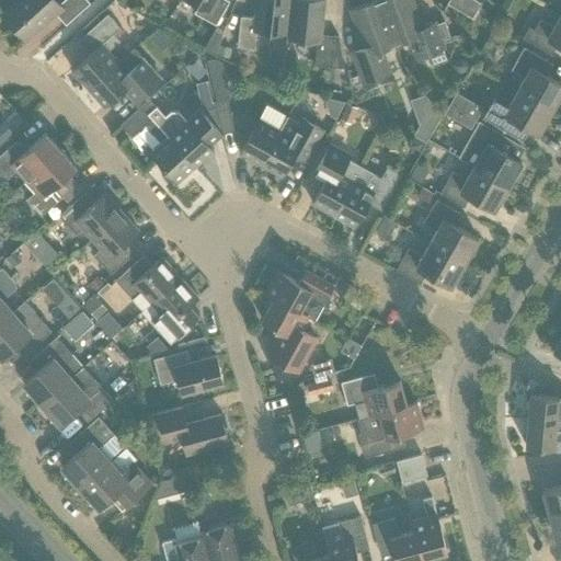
[(66,24),(90,2),(88,0),(63,0),(59,3),(56,0),(16,0),(3,13),(26,39),(56,13),(66,24)]
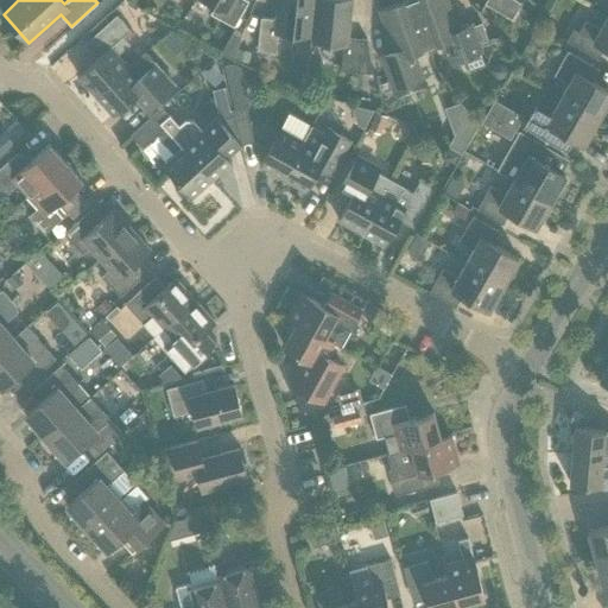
[(234,26),(248,0),(247,0),(207,0),(215,5),(210,13),(234,26)]
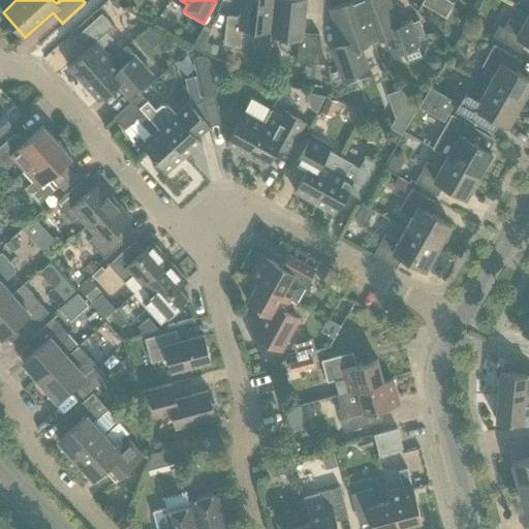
[(242,28),(271,31),(274,0),(241,0),(240,17),(226,14),(223,43),(240,45),(242,28)]
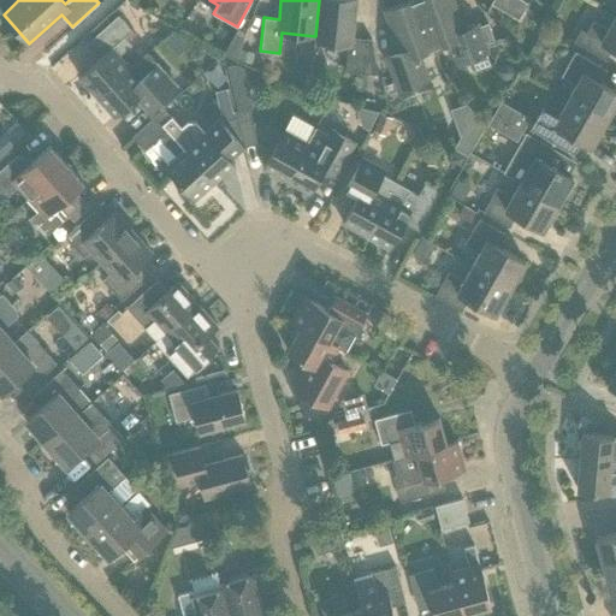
[(319,0),(315,36),(317,36),(315,41),(348,45),(345,71),(377,73),(372,40),(353,37),(356,0),(319,0)]
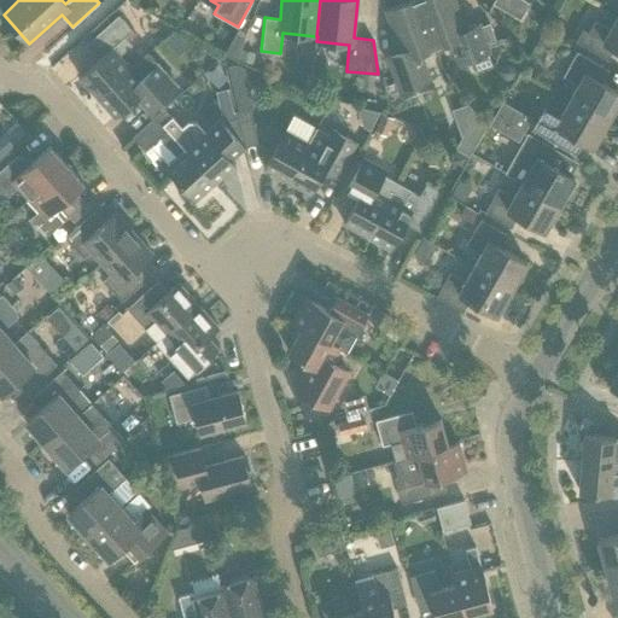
[(436,47),(418,0),(412,0),(388,10),(403,51),(389,56),(402,89),(427,80),(418,53),(436,47)]
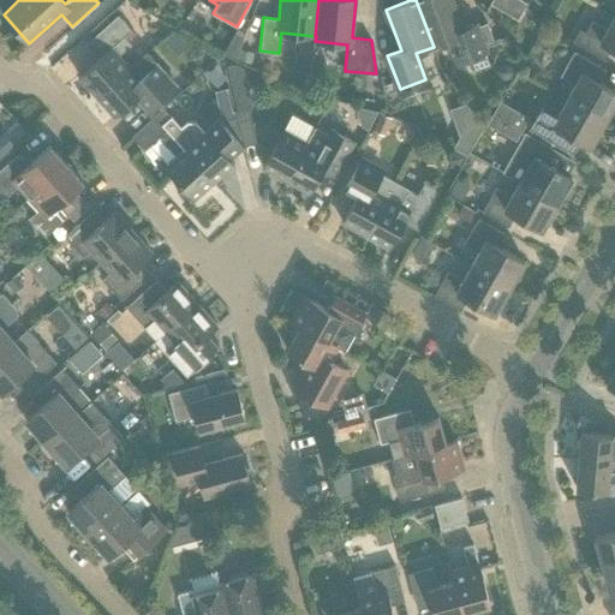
[(416,0),(434,47),(451,41),(459,63),(471,58),(476,70),(489,64),(475,23),(461,29),(451,0),(416,0)]
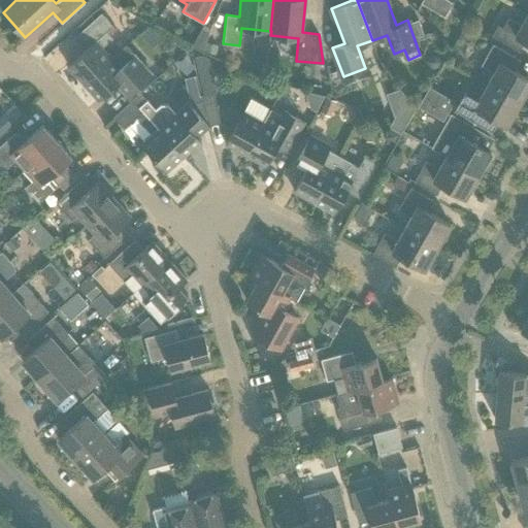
[(423,0),(422,2),(444,17),(453,2),(449,0),(423,0)]
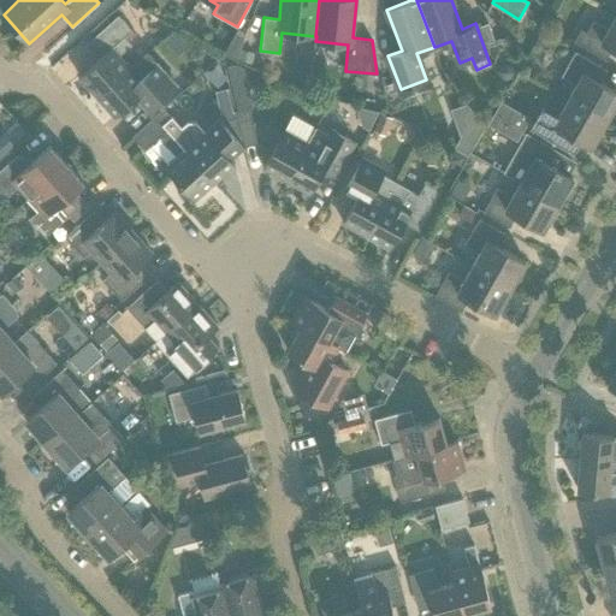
[(96,96),(129,67),(119,55),(131,43),(124,36),(131,30),(118,15),(88,42),(101,58),(80,77),(96,96)]
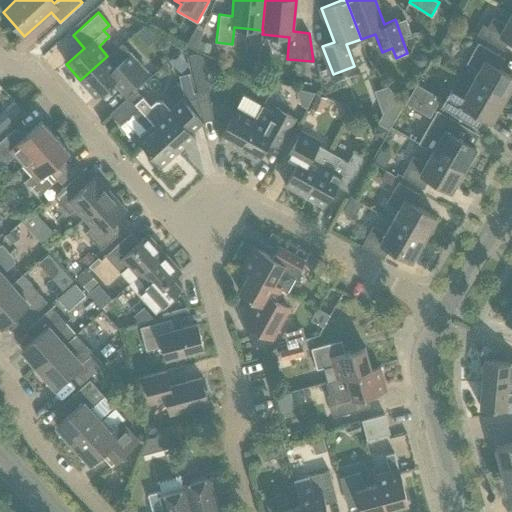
[(511,40),(511,12),(505,24),(493,17),(487,26),(483,24),(477,34),(503,49),(509,39),(511,40)]
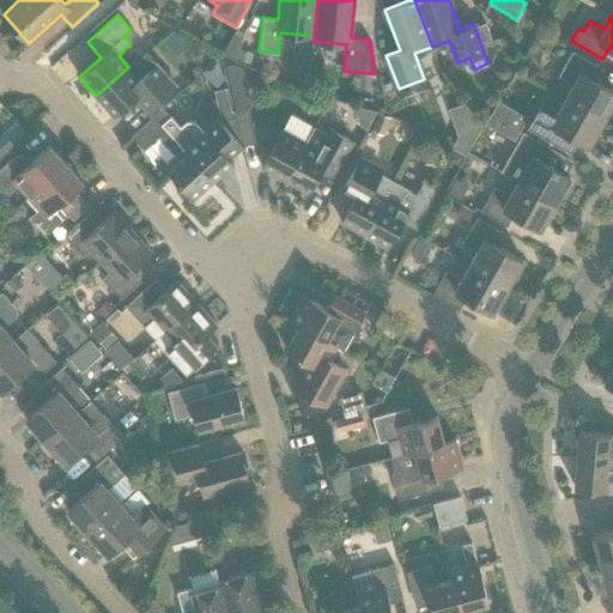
[(146,52),(128,67),(96,96),(114,116),(141,91),(151,102),(174,82),(146,52)]
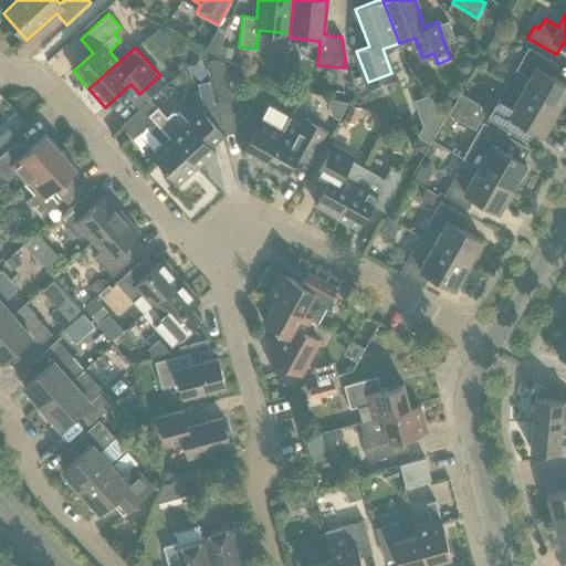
[(530,77),(522,90),(556,109),(565,93),(565,83),(546,72),(552,61),(528,48),(515,69),(530,77)]
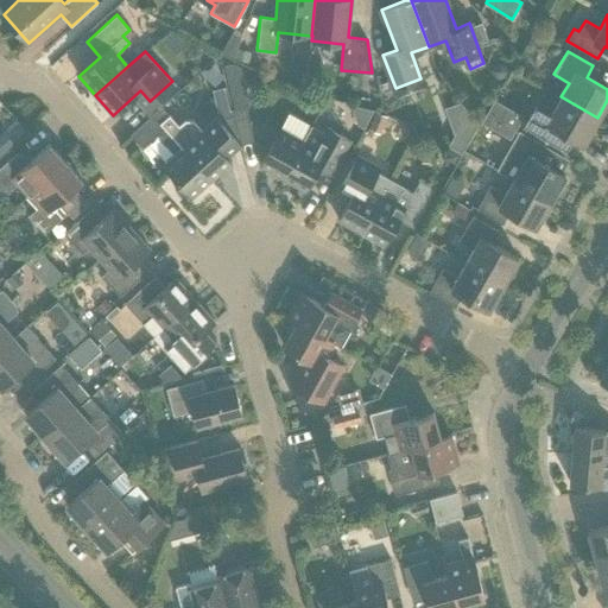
[(223,63),(235,109),(246,106),(236,64),(232,62),(223,63)]
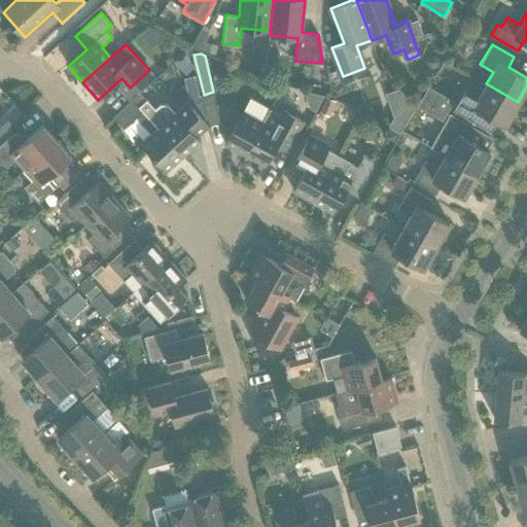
[(427,65),(431,66),(436,65),(438,61),(436,57),(432,55),(428,57),(426,61),(427,65)]
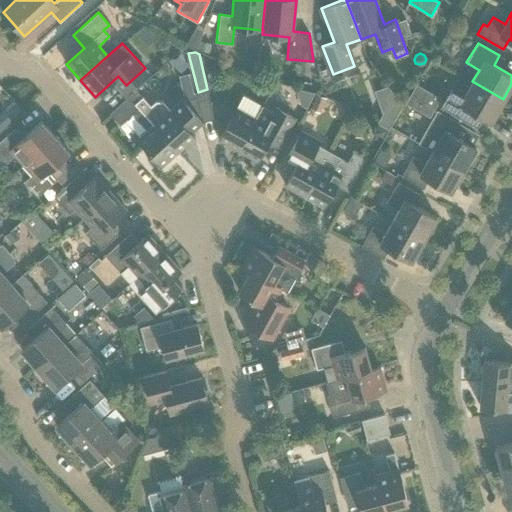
[(491,121),(503,99),(472,81),(465,95),(452,88),(447,96),(442,106),(463,118),(469,108),(491,121)]
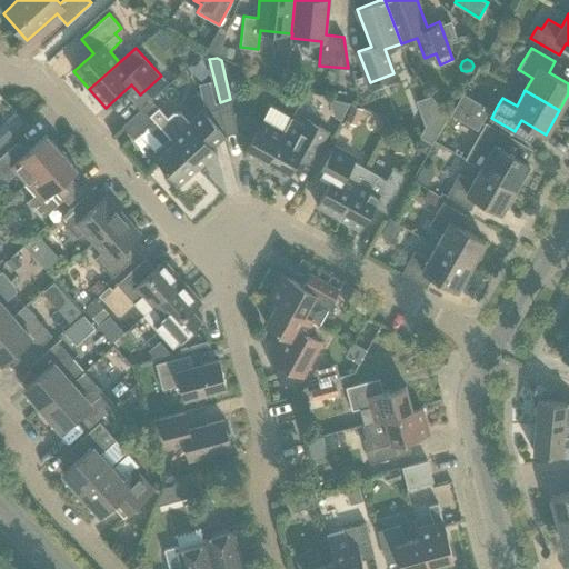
[(468,97),(455,118),(479,133),(492,111),(468,97)]
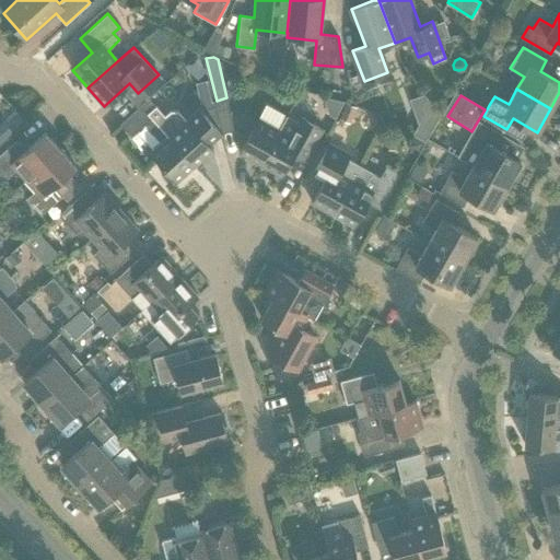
[(168,136),(195,165),(213,149),(210,147),(223,135),(222,132),(213,101),(212,96),(198,100),(199,107),(186,119),(178,111),(171,111),(165,115),(149,97),(141,105),(151,117),(144,124),(161,142),(168,136)]
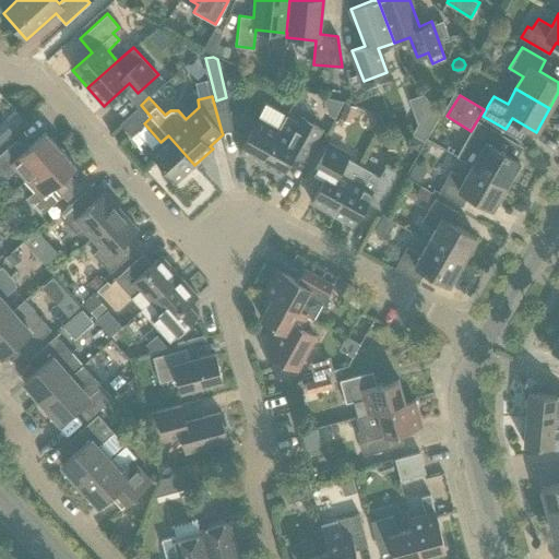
[(222,132),(235,130),(226,97),(213,100),(222,132)]
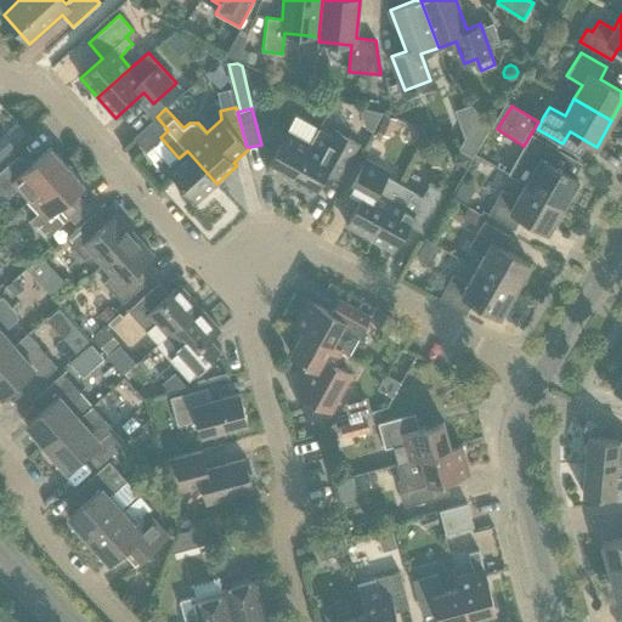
[(266,169),(289,182),(320,128),(295,114),(266,169)]
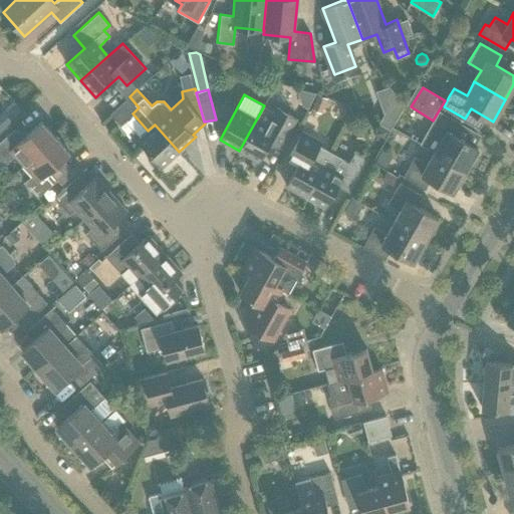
[(139,107),(130,96),(110,113),(120,124),(133,113),(139,107)]
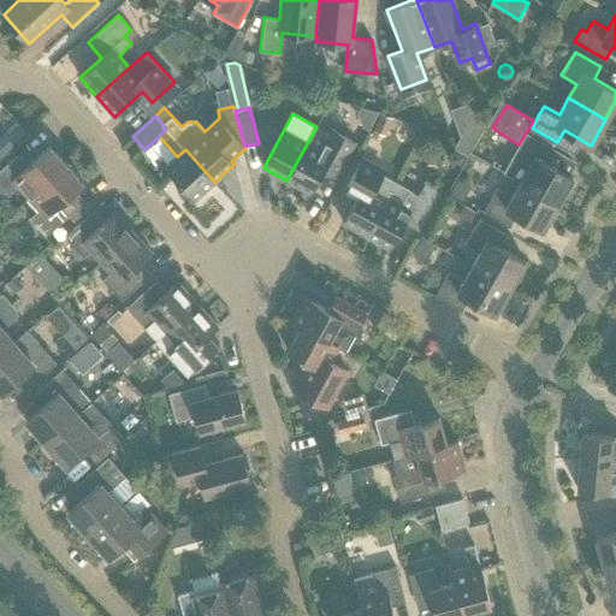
[(484,126),(475,116),(456,148),(467,154),(484,126)]
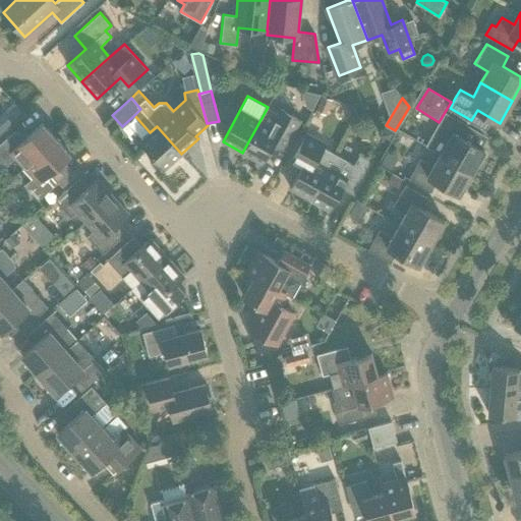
[(277,112),(268,107),(242,153),(262,164),(277,136),(288,142),(300,120),(279,108),(277,112)]
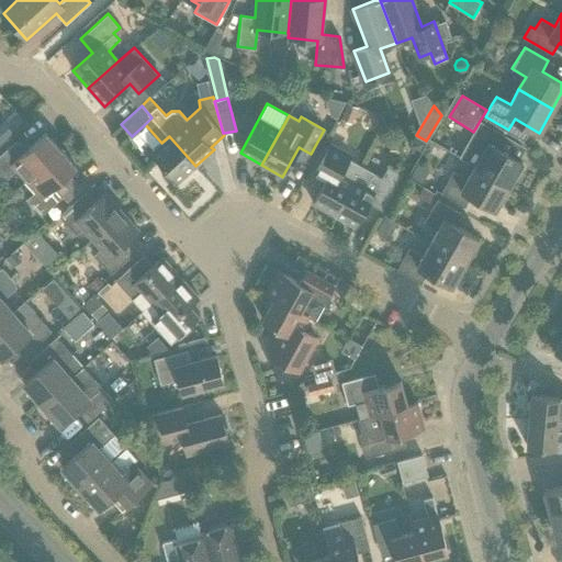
[(482,153),(474,166),(508,186),(523,161),(498,148),(504,137),(481,123),(469,145),(482,153)]
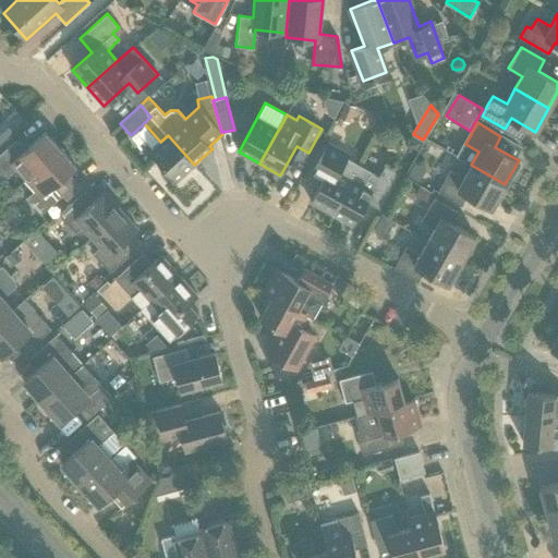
[(26,179),(60,148),(45,132),(24,150),(15,141),(0,154),(0,174),(4,180),(16,169),(26,179)]
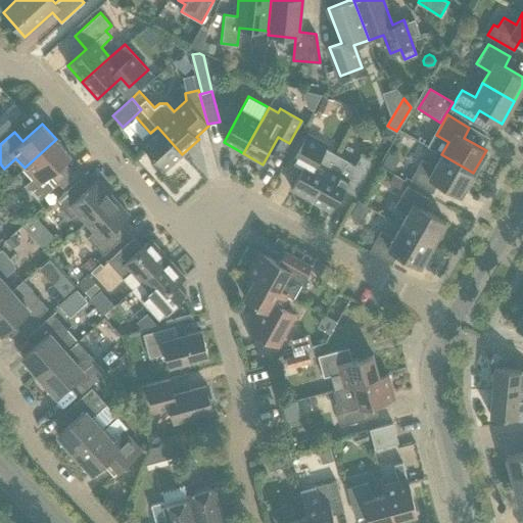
[(157,127),(150,133),(140,142),(165,170),(182,154),(157,127)]
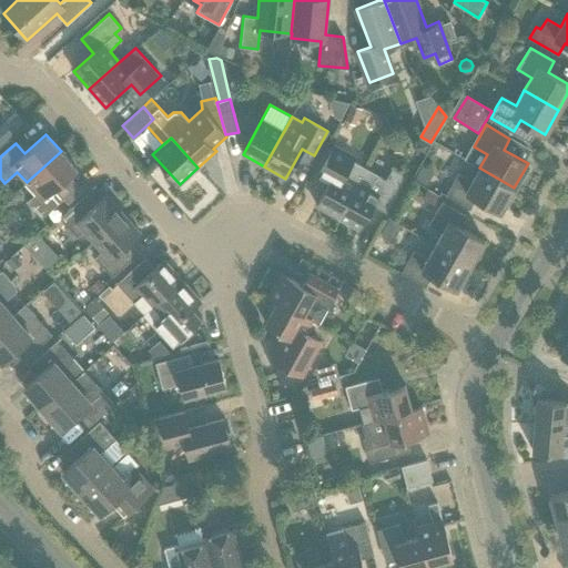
[(316,205),(337,216),(365,168),(352,161),(355,156),(334,144),(321,169),(332,175),(316,205)]
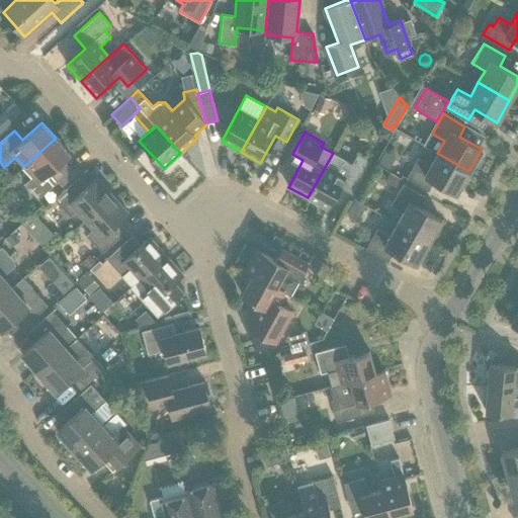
[(56,138),(24,166),(32,176),(24,183),(38,198),(59,181),(50,172),(70,154),(56,138)]
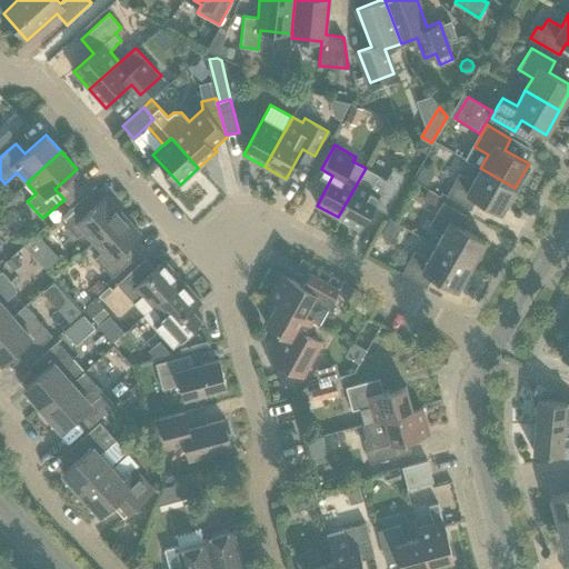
[(387,180),(366,168),(338,217),(360,229),(372,207),(387,215),(408,177),(393,169),(387,180)]
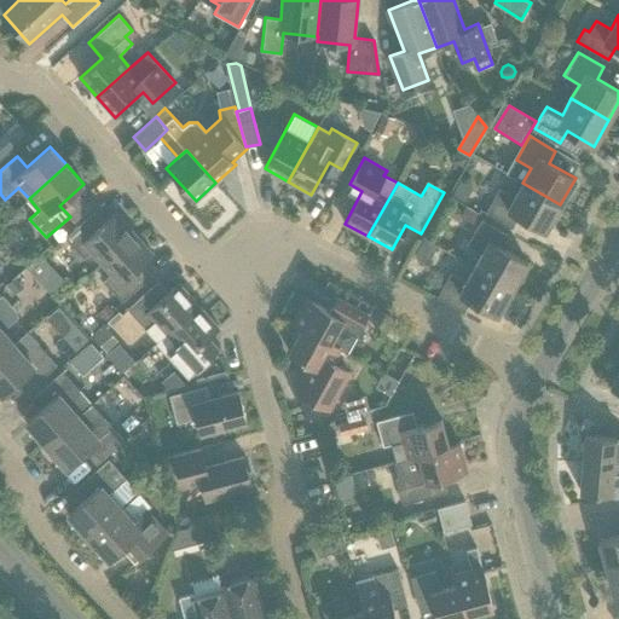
[(545,231),(560,204),(522,183),(514,197),(499,189),(486,212),(512,227),(519,215),(545,231)]
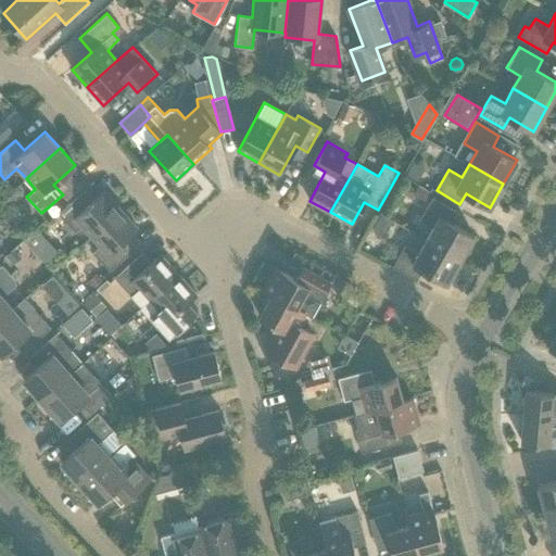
[(425,201),(430,192),(418,185),(415,189),(405,182),(400,191),(412,199),(414,194),(425,201)]
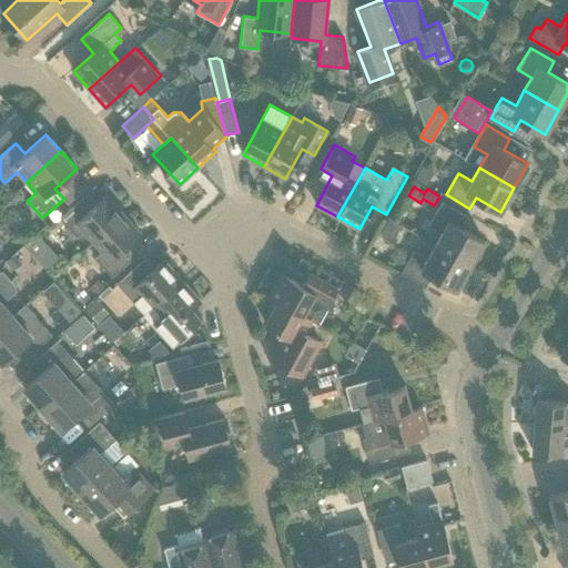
[(93,241),(123,214),(107,195),(97,204),(87,193),(60,217),(77,236),(83,231),(93,241)]
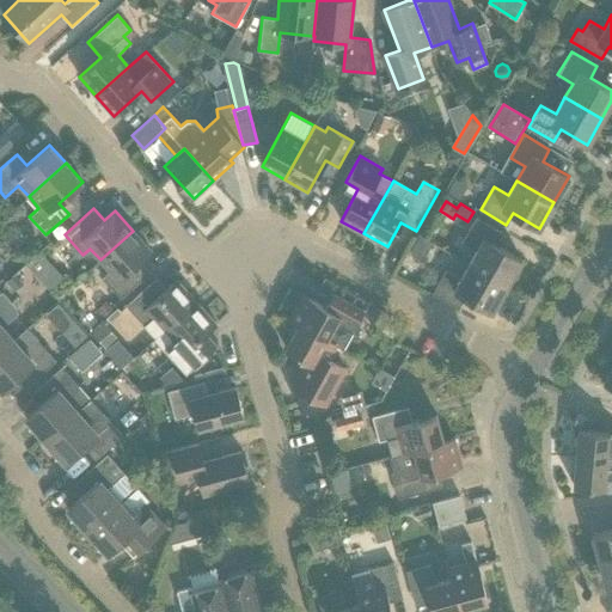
[(477,250),(469,264),(506,285),(521,259),(495,244),(501,232),(476,218),(463,242),(477,250)]
